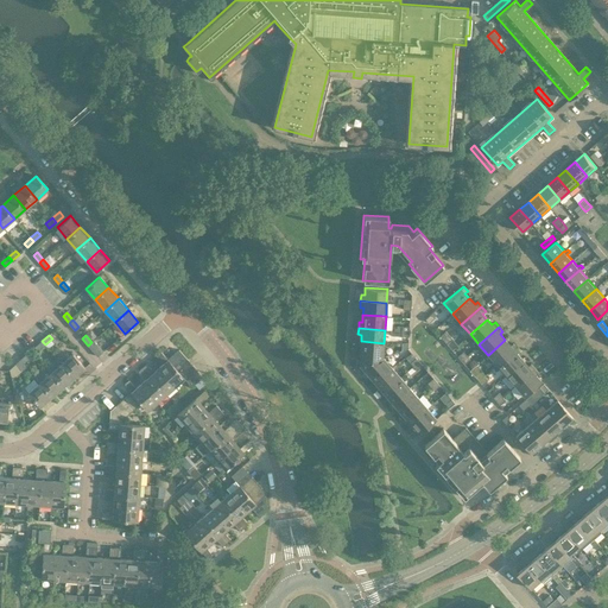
[(513,343),(510,346),(505,340),(488,355),(496,365),(517,348),(513,343)]
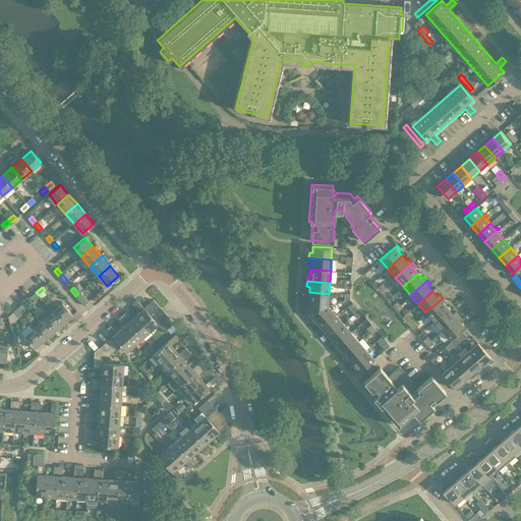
[(33,301),(39,295),(36,292),(30,297),(33,301)]
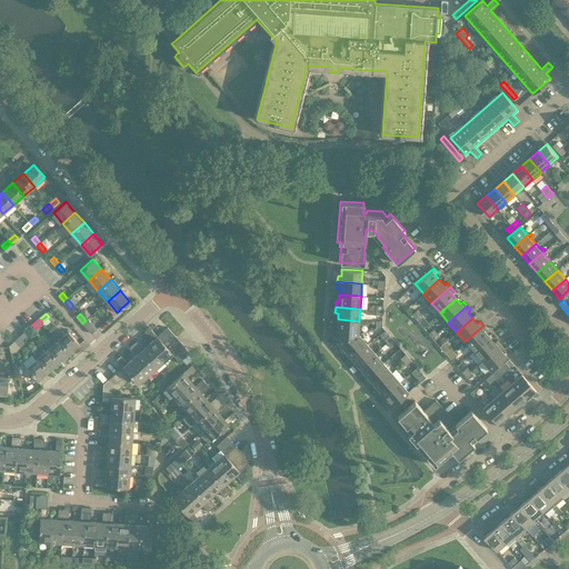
[(358,335),(359,321),(338,319),(337,336),(333,336),(332,342),(358,335)]
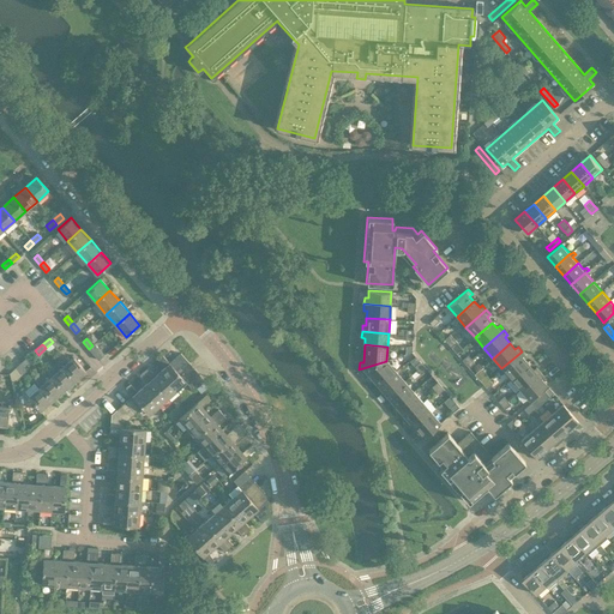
[(523,359),(525,356),(522,351),(501,368),(511,379),(528,363),(523,359)]
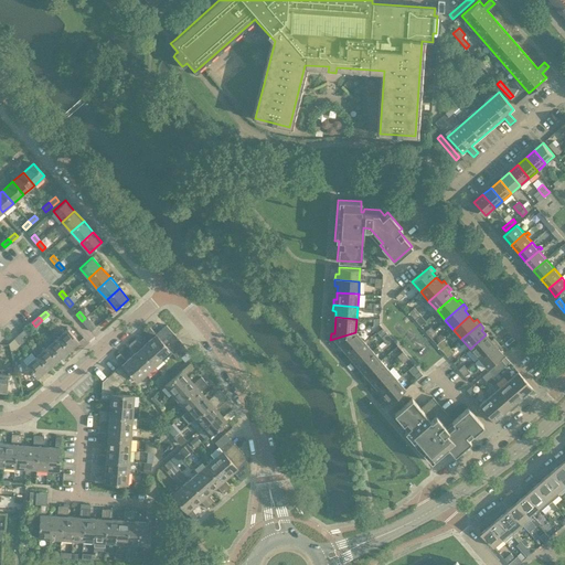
[(169,340),(174,336),(166,326),(160,330),(169,340)]
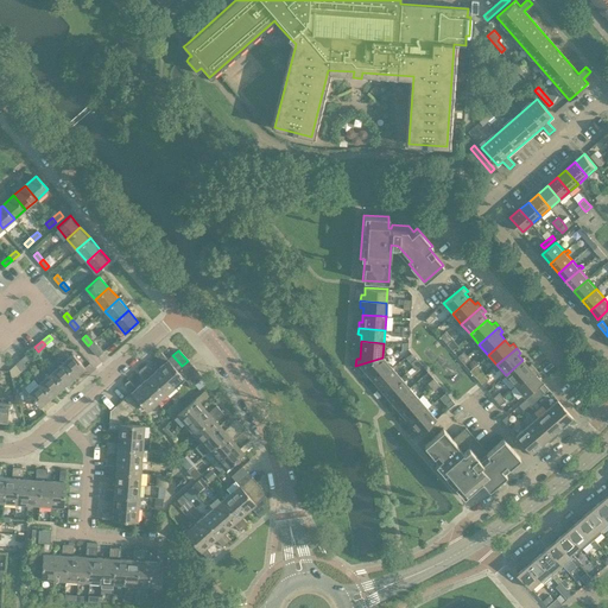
[(160,352),(157,355),(163,363),(158,367),(175,386),(184,378),(182,375),(177,371),(182,366),(172,355),(168,360),(160,352)]
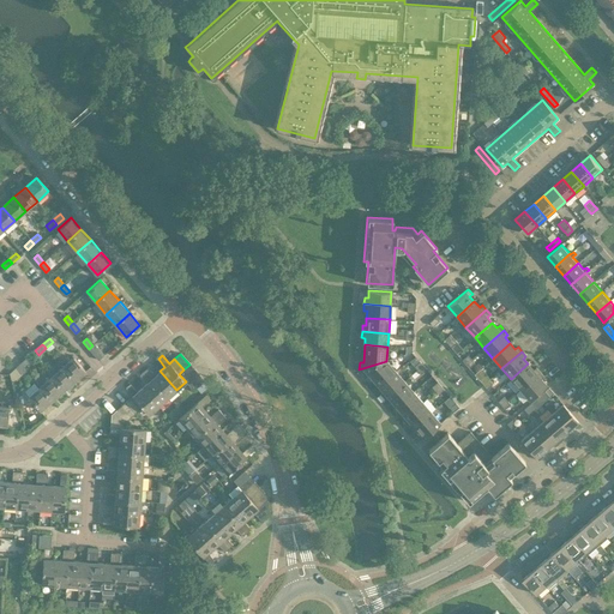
[(23,368),(30,362),(26,357),(20,363),(23,368)]
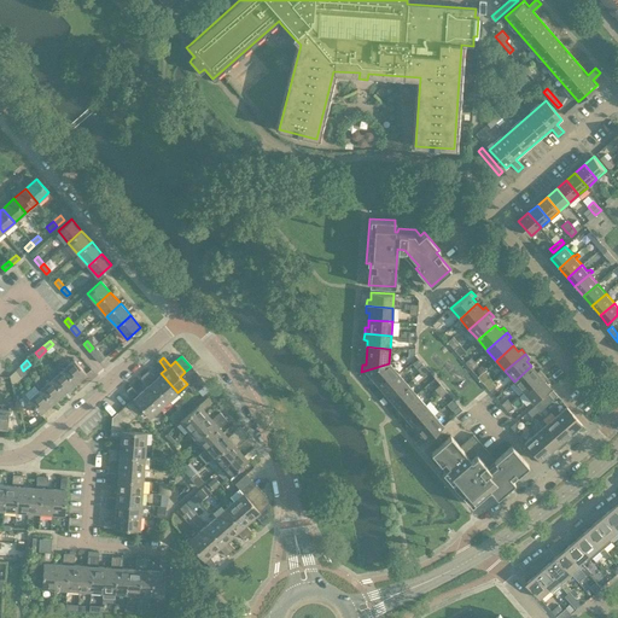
[(75,384),(86,374),(74,360),(63,371),(75,384)]
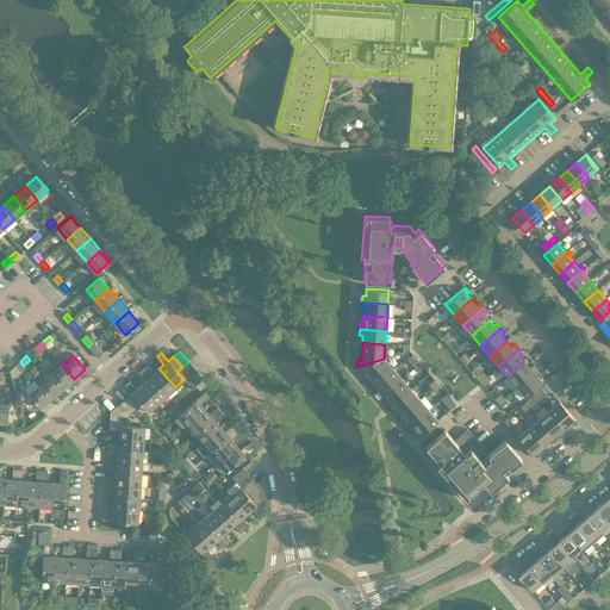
[(375,384),(393,369),(384,359),(356,367),(361,373),(363,371),(375,384)]
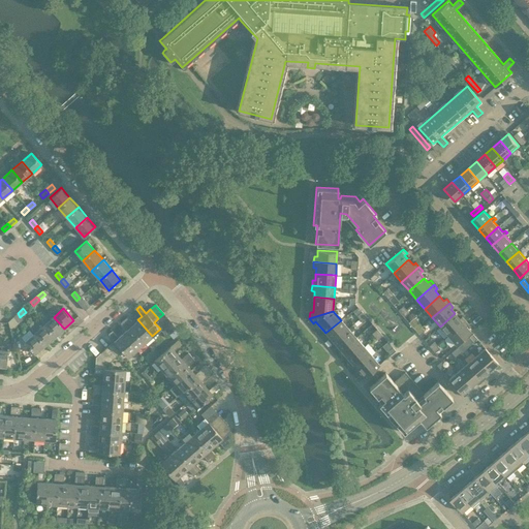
[(23,319),(20,317),(18,313),(13,316),(19,322),(23,319)]
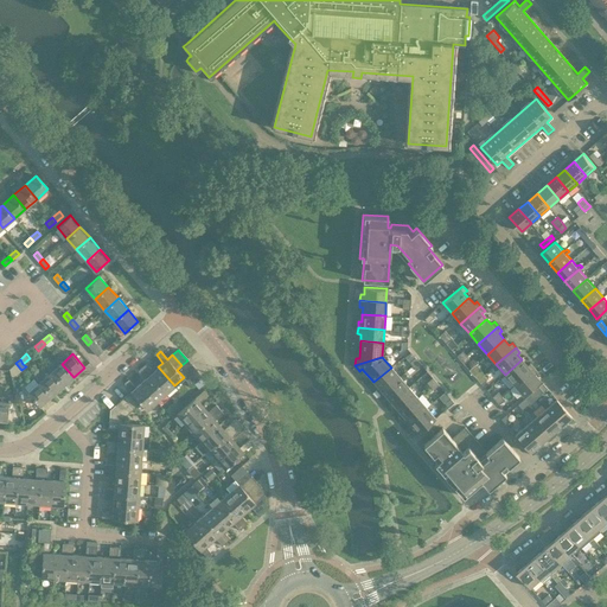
[(530,363),(526,365),(522,359),(505,375),(513,384),(534,368),(530,363)]
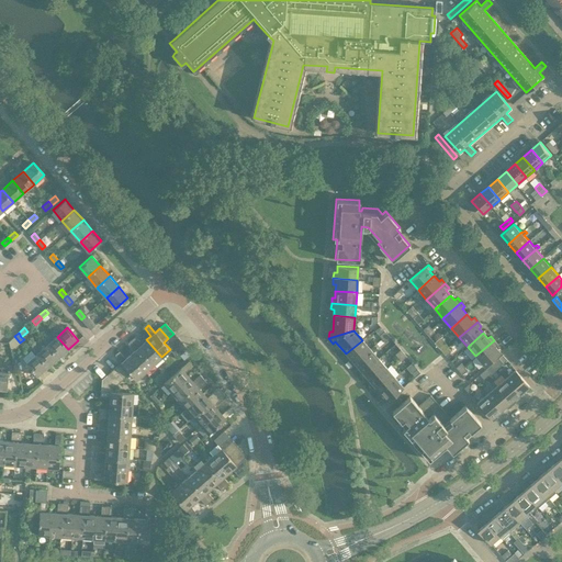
[(168,347),(178,338),(173,334),(168,338),(164,343),(168,347)]
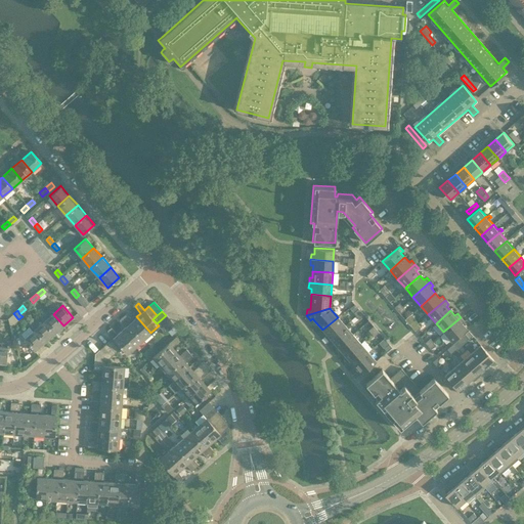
[(136,316),(133,320),(127,313),(123,316),(143,340),(150,333),(136,316)]
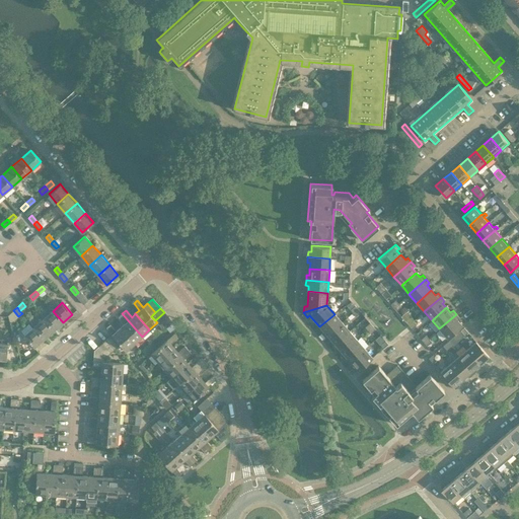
[(53,330),(63,322),(53,311),(43,319),(53,330)]
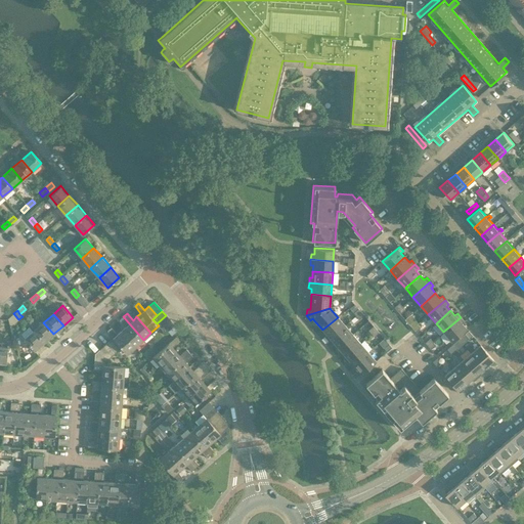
[(161,329),(170,320),(166,315),(157,323),(159,325),(159,326),(161,329)]
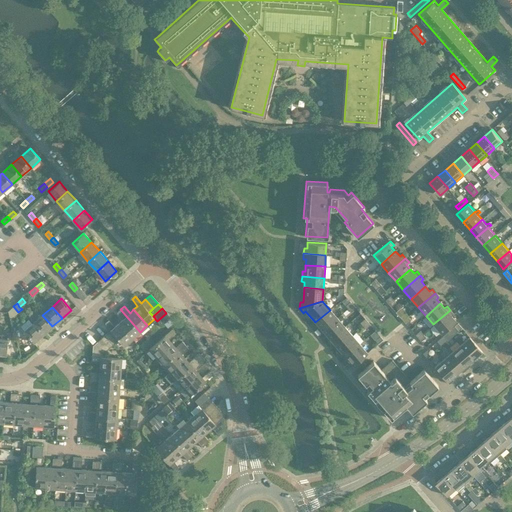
[(132,339),(140,332),(120,309),(116,313),(122,319),(118,323),(132,339)]
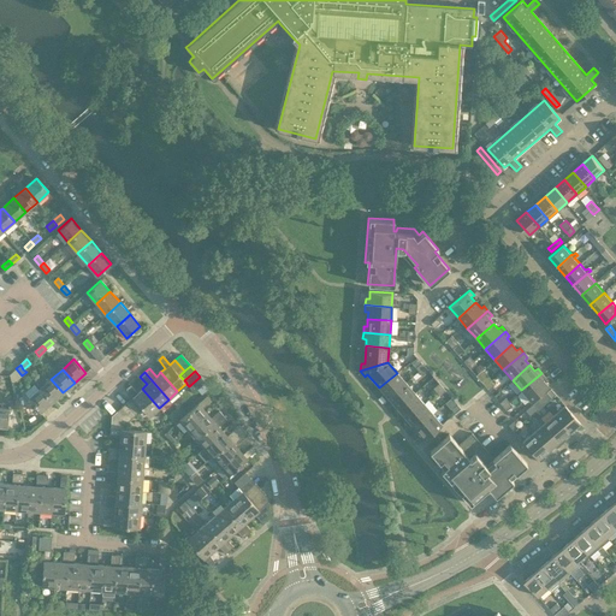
[(385,400),(406,383),(397,373),(379,388),(384,392),(381,395),(385,400)]
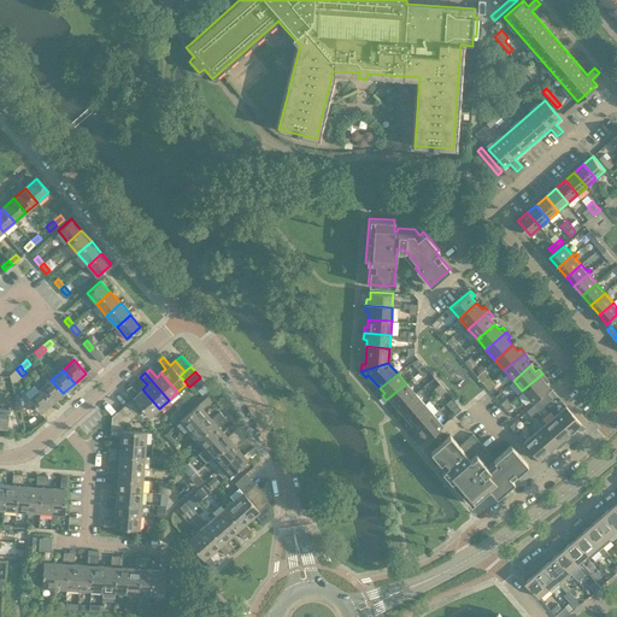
[(544,381),(546,378),(542,374),(522,391),(532,401),(548,387),(544,381)]
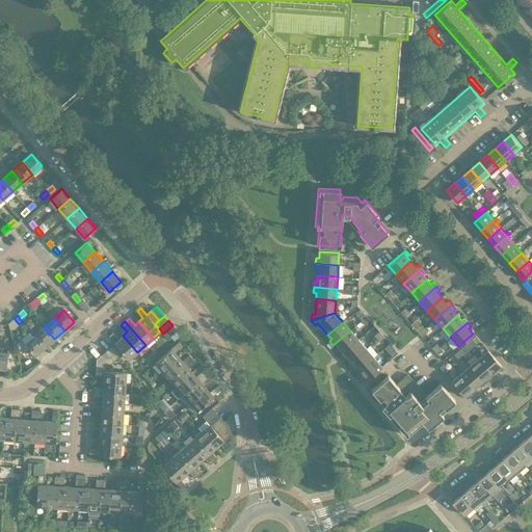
[(167,339),(177,330),(173,325),(163,334),(167,339)]
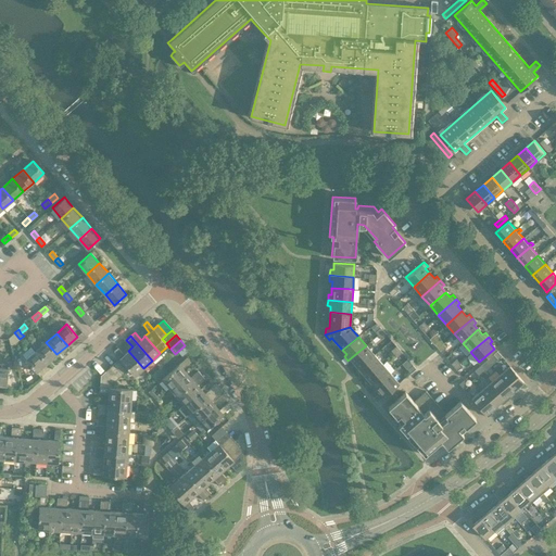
[(47,364),(57,354),(46,342),(36,351),(47,364)]
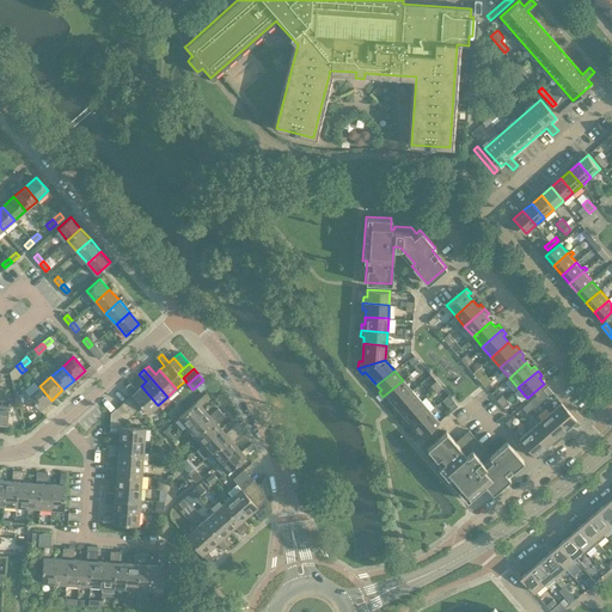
[(395,405),(411,390),(403,380),(383,397),(387,402),(390,399),(395,405)]
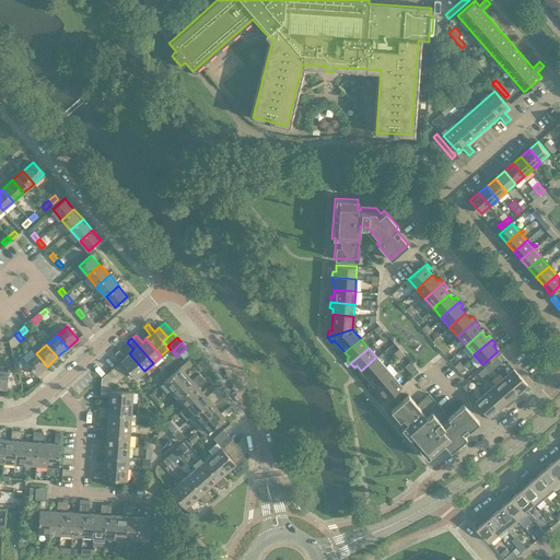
[(129,353),(125,357),(118,350),(115,353),(121,360),(115,365),(125,376),(130,371),(136,377),(144,371),(129,353)]
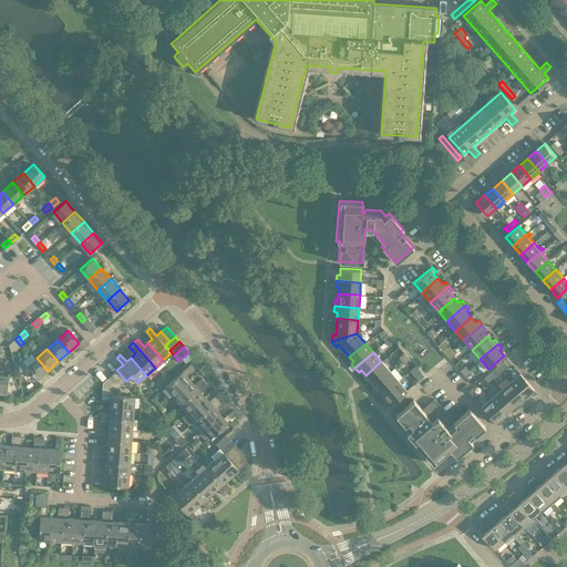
[(37,380),(48,371),(37,358),(26,367),(37,380)]
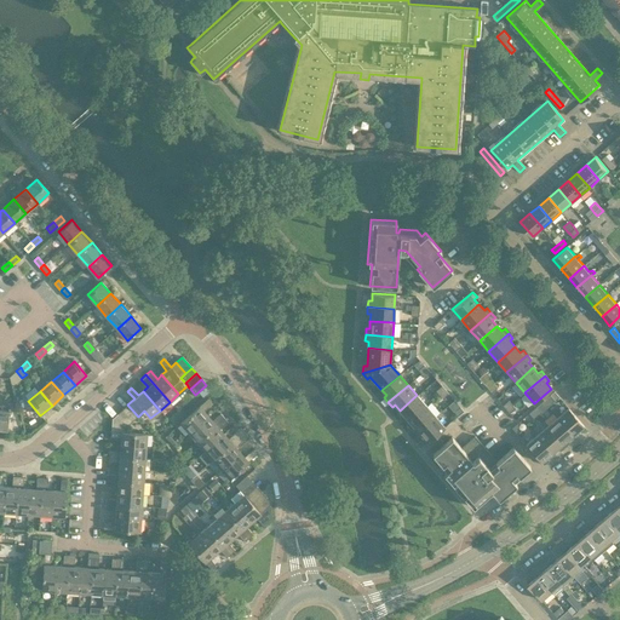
[(406,424),(426,406),(417,395),(400,411),(405,417),(402,419),(406,424)]
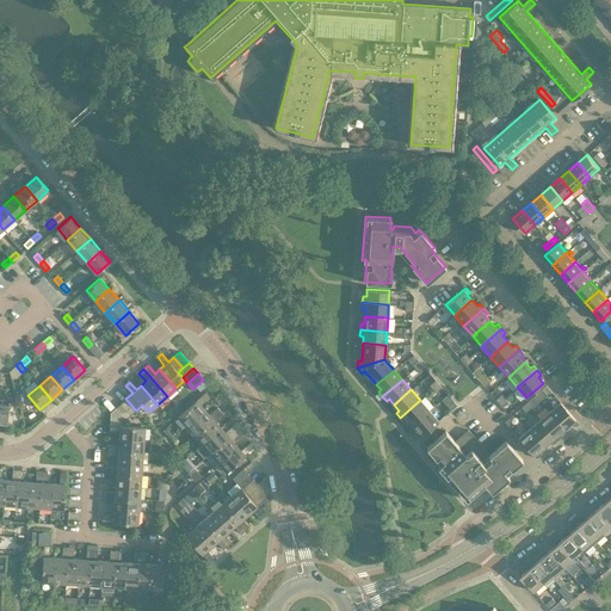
[(201,405),(209,399),(205,394),(178,418),(186,426),(204,409),(201,405)]
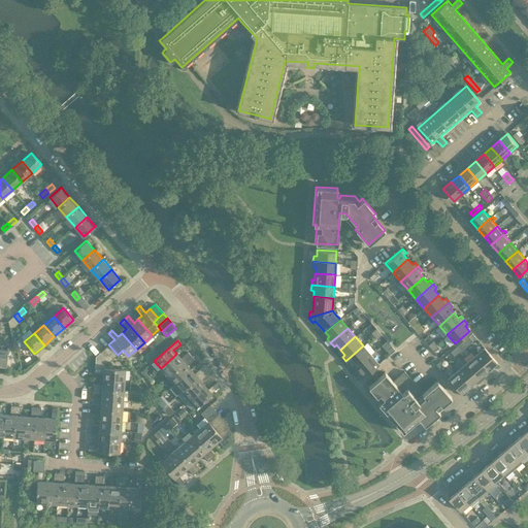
[(112,359),(118,355),(108,344),(104,349),(112,359)]
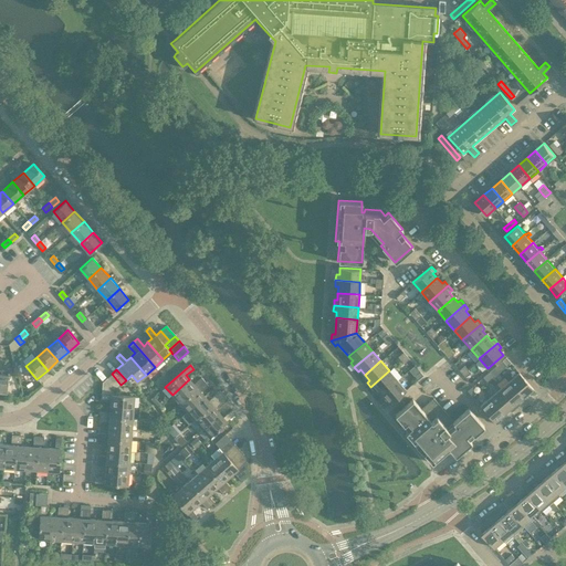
[(381,394),(397,380),(389,370),(370,387),(374,391),(377,389),(381,394)]
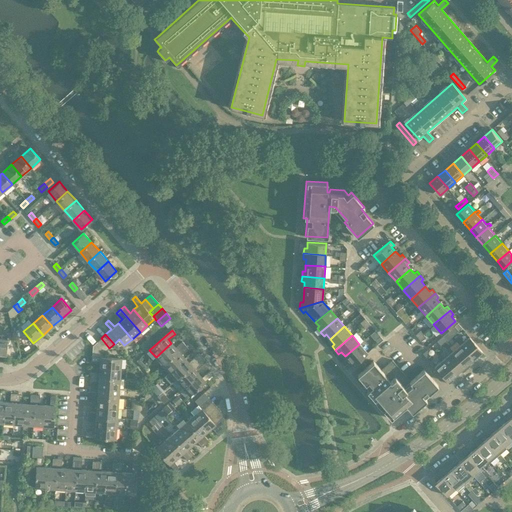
[(479,357),(484,353),(469,337),(460,344),(473,359),(477,355),(479,357)]
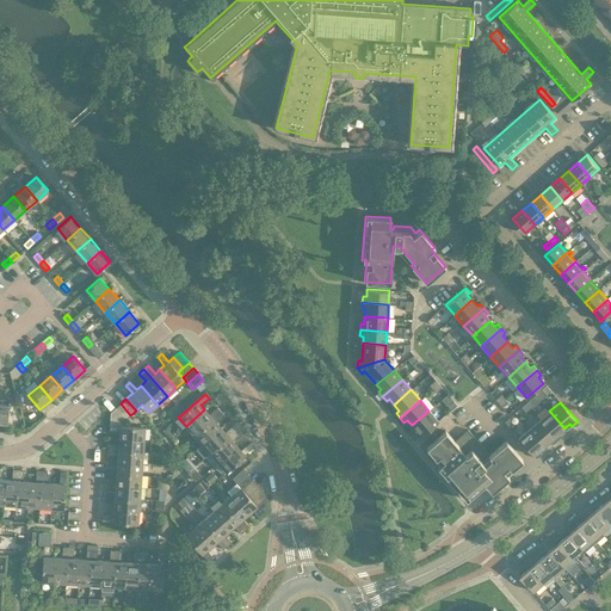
[(125,420),(130,415),(121,403),(115,408),(125,420)]
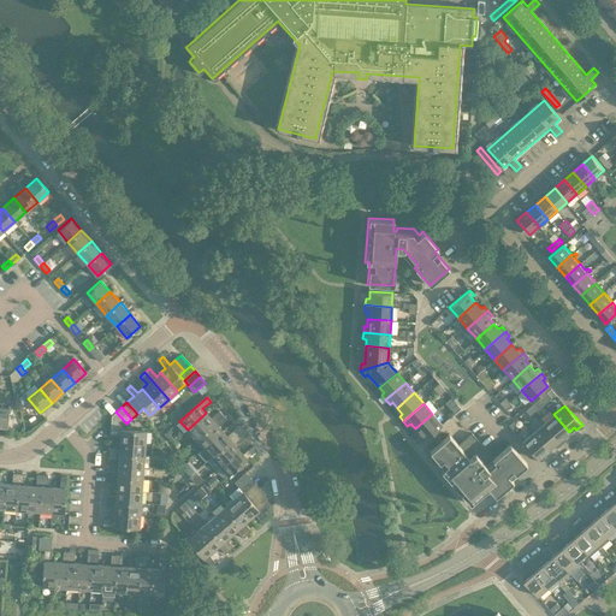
[(125,430),(126,424),(116,412),(111,416),(110,434),(120,436),(119,442),(144,444),(146,431),(125,430)]
